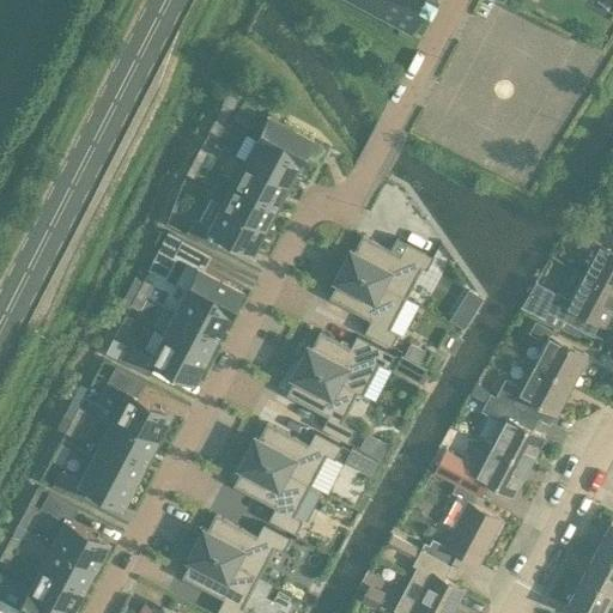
[(351,0),(411,31),(426,0),(429,0),(431,1),(431,0),(351,0)]
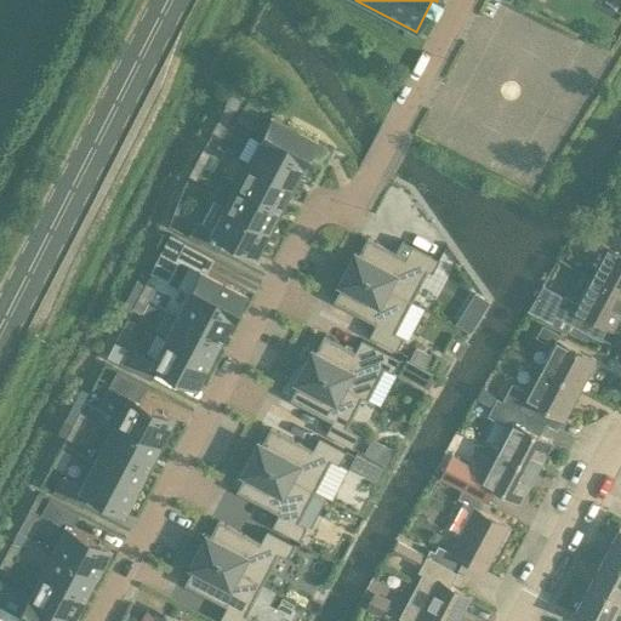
[(227,123),(234,110),(226,106),(218,119),(227,123)]
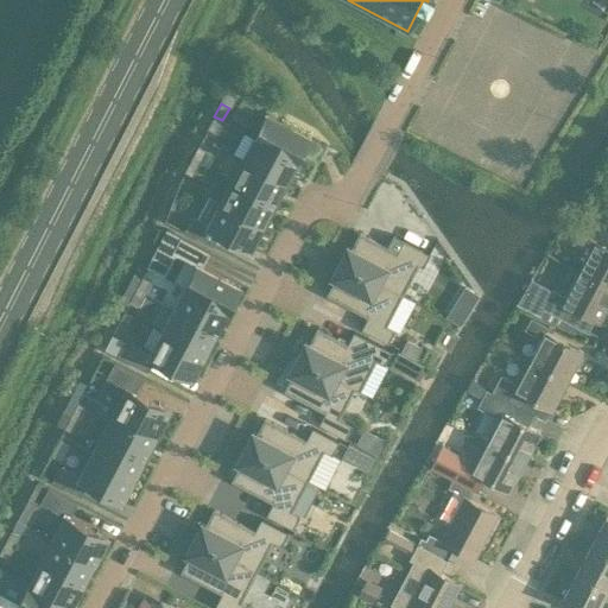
[(310,135),(267,113),(254,138),(297,159),(310,135)]
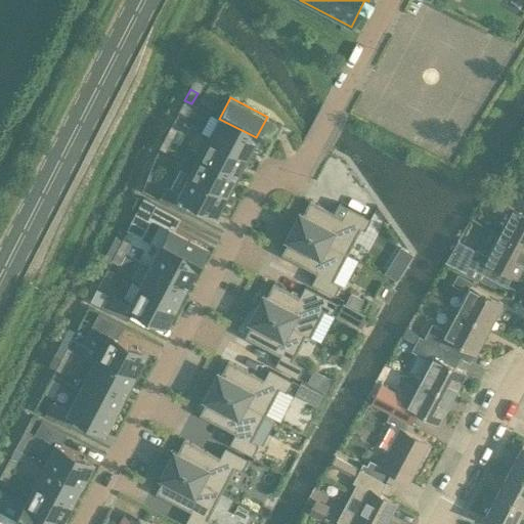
[(179,111),(186,115),(191,103),(184,100),(179,111)]
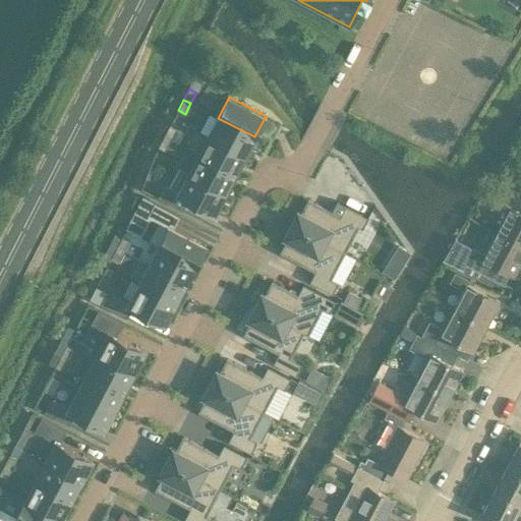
[(210,113),(199,131),(209,136),(244,155),(254,136),(218,118),(210,113)]
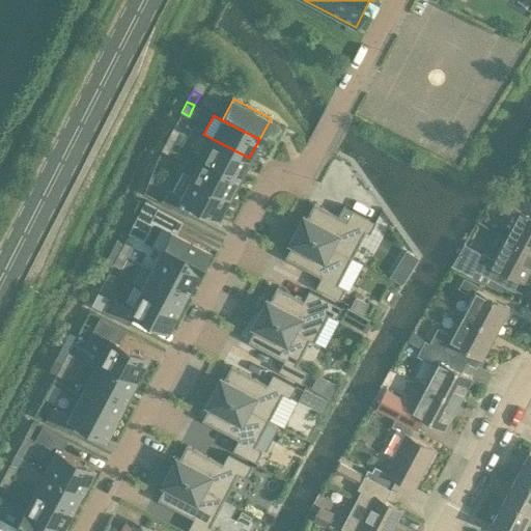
[(174,142),(180,132),(173,128),(167,139),(174,142)]
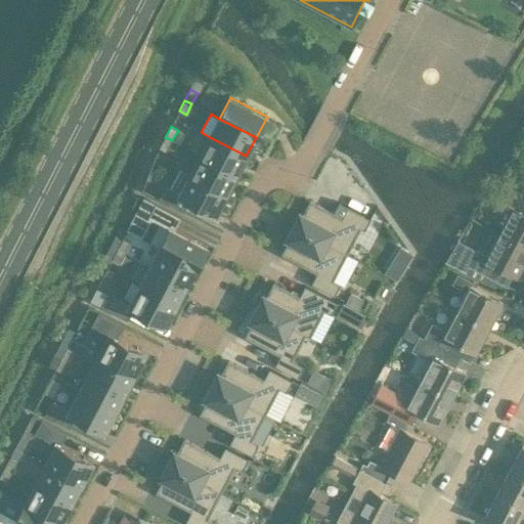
[(160,147),(167,151),(172,140),(165,137),(160,147)]
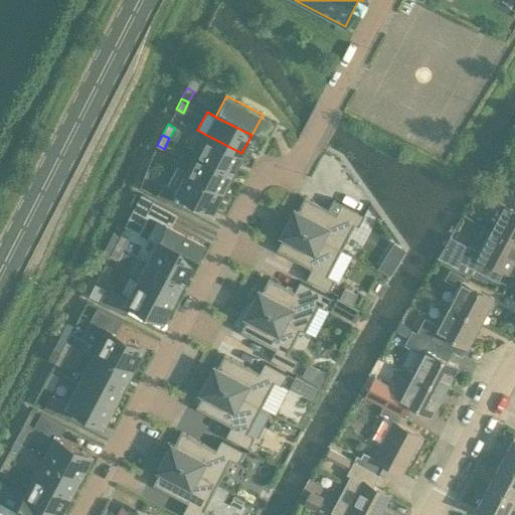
[(241,153),(206,135),(196,152),(232,171),(241,153)]
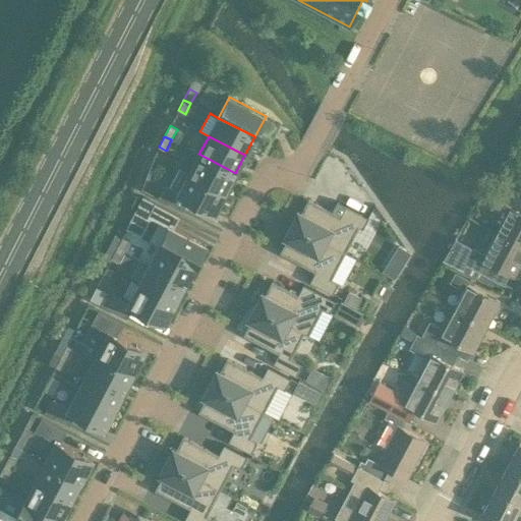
[(235,173),(198,154),(189,173),(225,191),(235,173)]
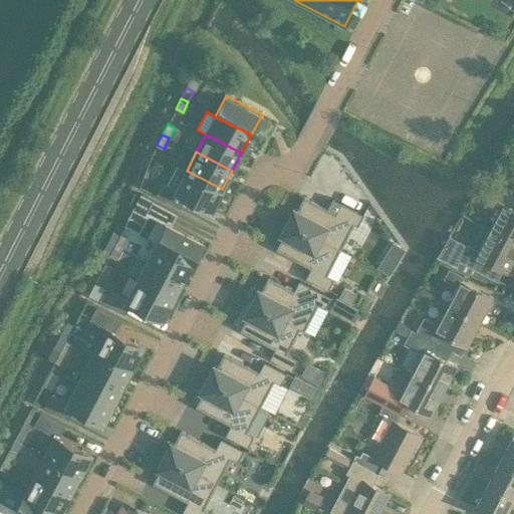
[(222,189),(187,171),(177,189),(163,182),(155,195),(180,208),(187,196),(211,209),(222,189)]
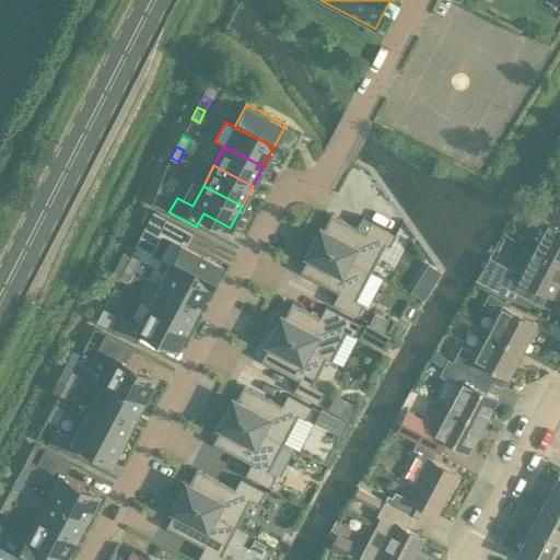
[(531,249),(559,265),(559,229),(557,228),(559,221),(559,213),(541,203),(533,221),(544,226),(531,249)]
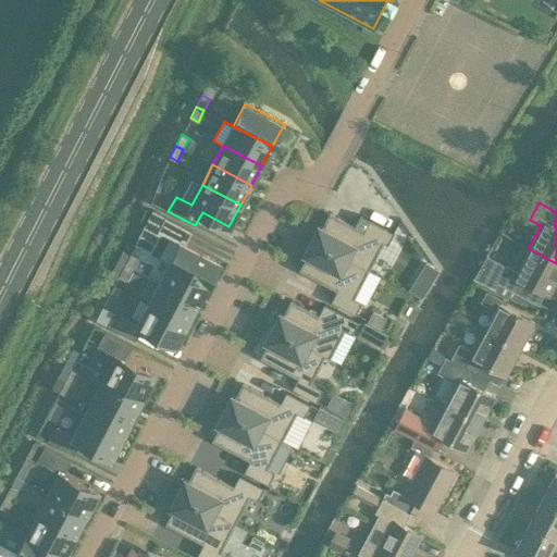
[(316,230),(311,239),(369,270),(383,243),(387,245),(394,233),(370,220),(361,215),(355,226),(330,213),(322,227),(319,225),(316,230)]
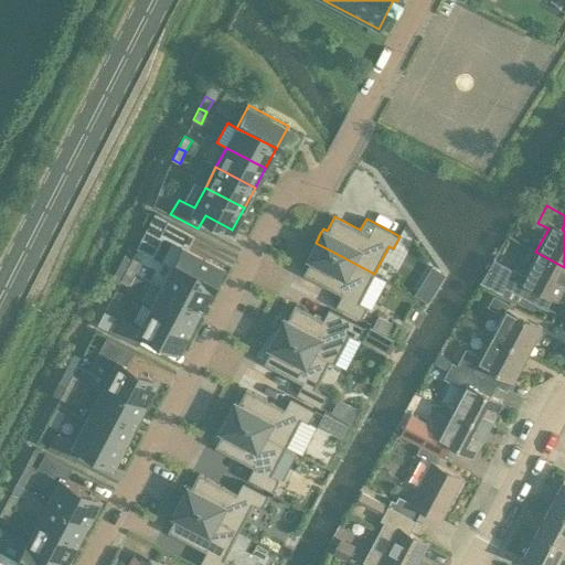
[(223,266),(188,248),(195,234),(168,220),(160,235),(183,247),(172,268),(211,288),(223,266)]
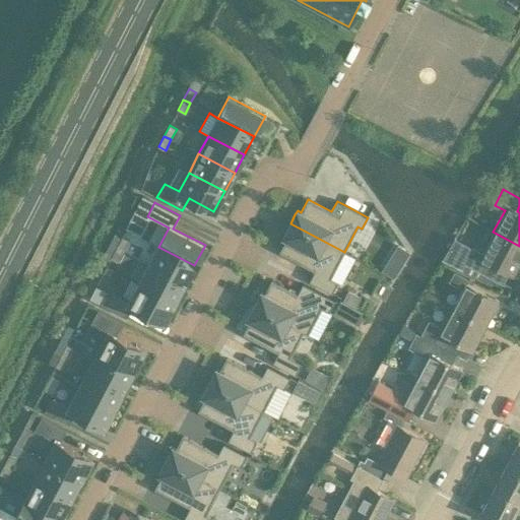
[(330,278),(344,252),(290,223),(283,237),(286,239),(280,252),(314,270),(308,280),(332,294),(337,282),(330,278)]
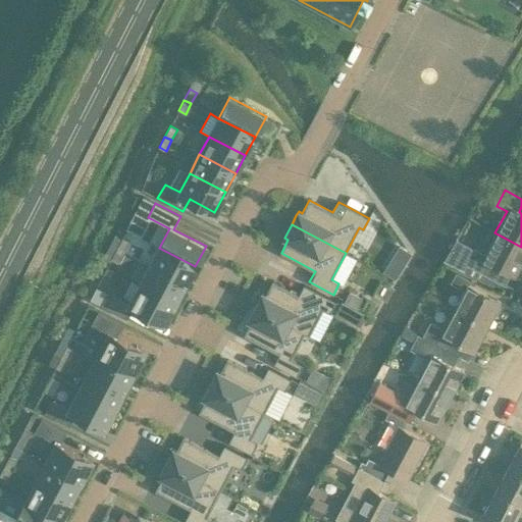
[(513,275),(521,258),(521,247),(494,232),(484,254),(473,248),(465,265),(485,275),(491,264),(513,275)]
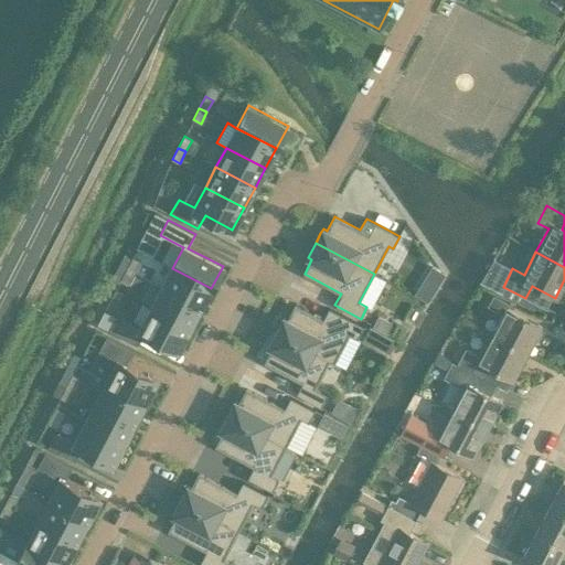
[(126,254),(120,266),(125,268),(126,269),(132,257),(126,254)]
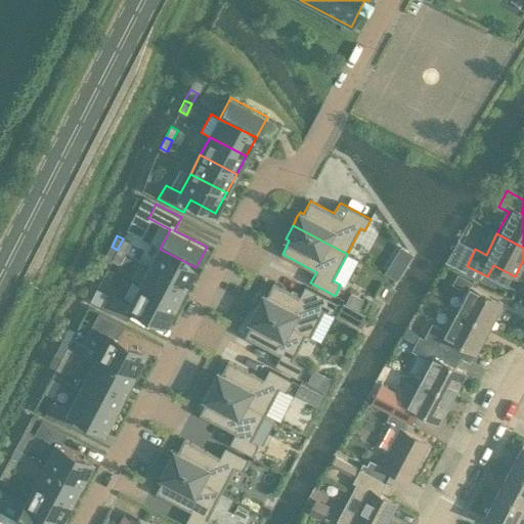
[(125,253),(130,243),(123,238),(117,250),(125,253)]
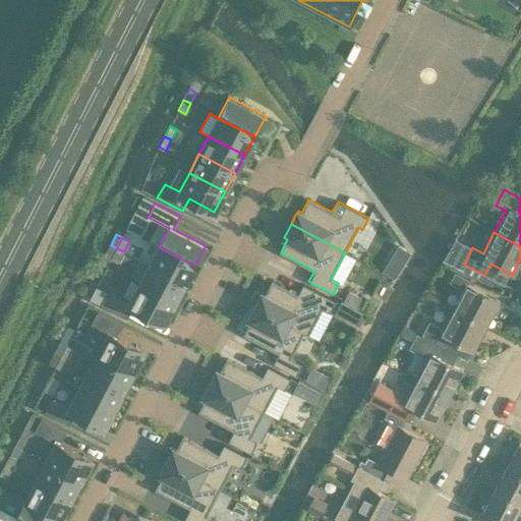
[(111,245),(105,255),(111,258),(116,248),(115,247),(111,245)]
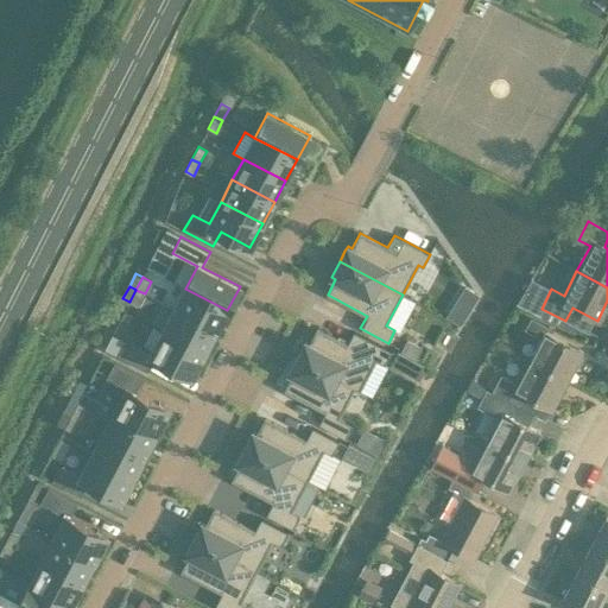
[(466,286),(456,301),(470,310),(479,295),(466,286)]
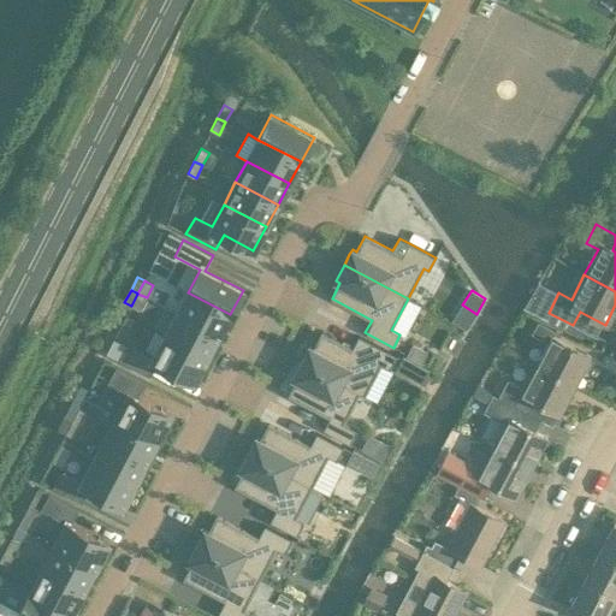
[(230,314),(188,292),(177,314),(219,336),(230,314)]
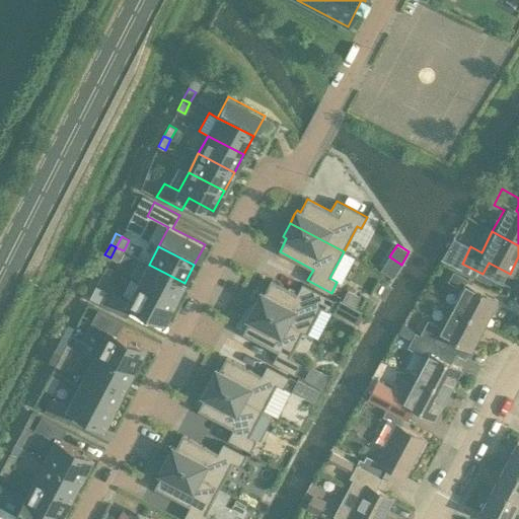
[(110,257),(118,262),(124,250),(116,247),(110,257)]
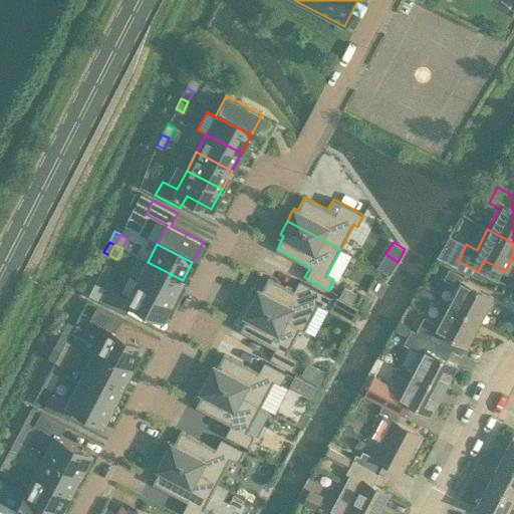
[(183,280),(148,262),(138,280),(173,298),(183,280)]
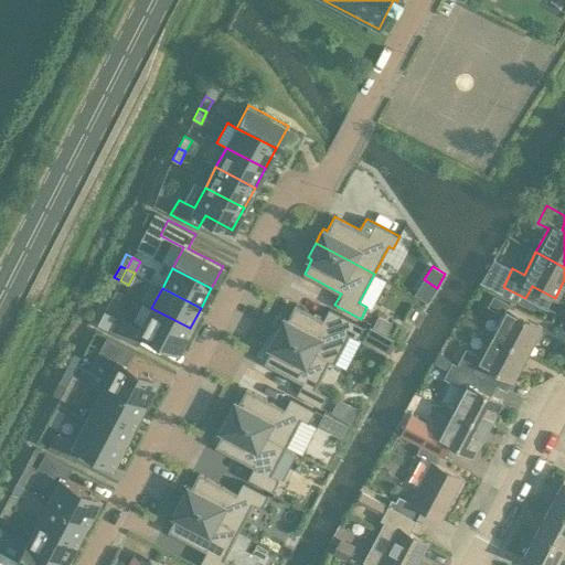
[(490,336),(526,354),(541,327),(505,309),(508,305),(491,296),(487,306),(502,313),(490,336)]
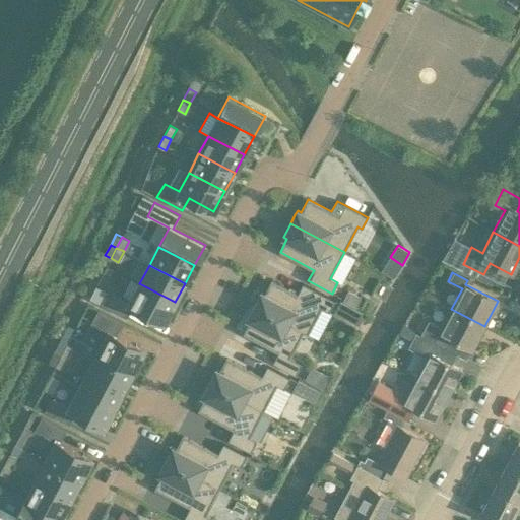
[(261,293),(254,306),(308,334),(321,308),(329,312),(335,301),(312,288),(303,284),(298,295),(271,281),(265,295),(261,293)]
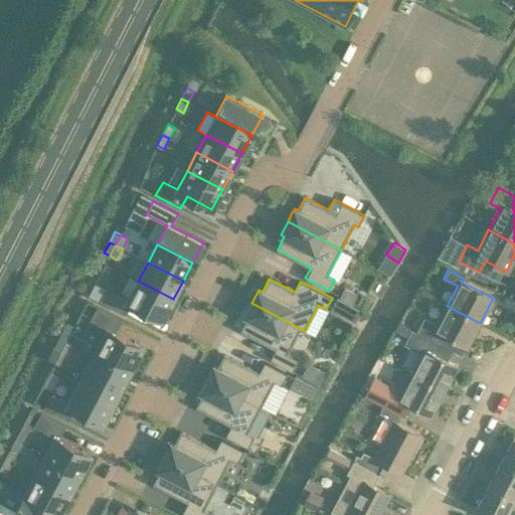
[(173,299),(138,281),(128,299),(107,288),(106,289),(100,302),(125,315),(131,302),(163,319),(168,309),(172,311),(176,302),(173,301),(173,299)]
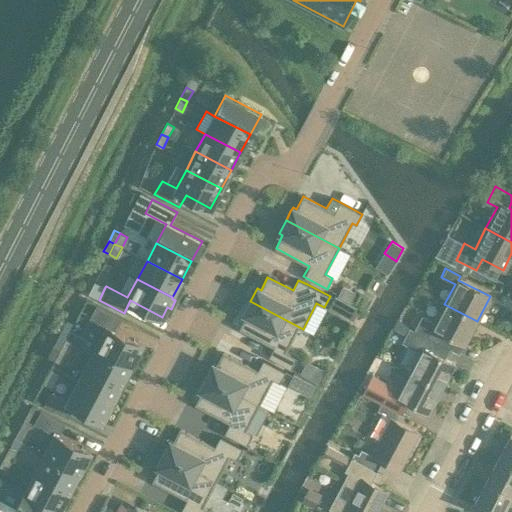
[(99,300),(105,287),(95,282),(88,294),(99,300)]
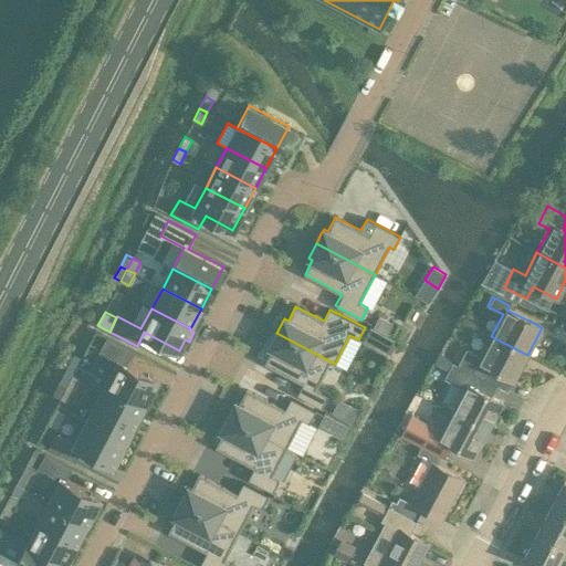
[(379,316),(374,327),(387,334),(392,324),(379,316)]
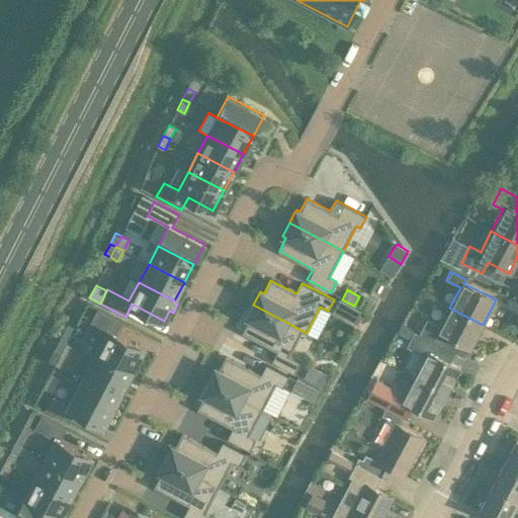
[(292,358),(307,333),(253,305),(246,318),(250,320),(243,333),(277,351),(272,361),(294,373),(300,362),(292,358)]
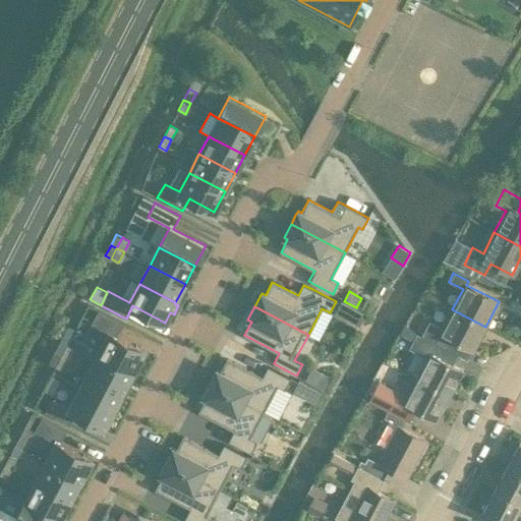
[(352,307),(346,320),(357,325),(362,313),(352,307)]
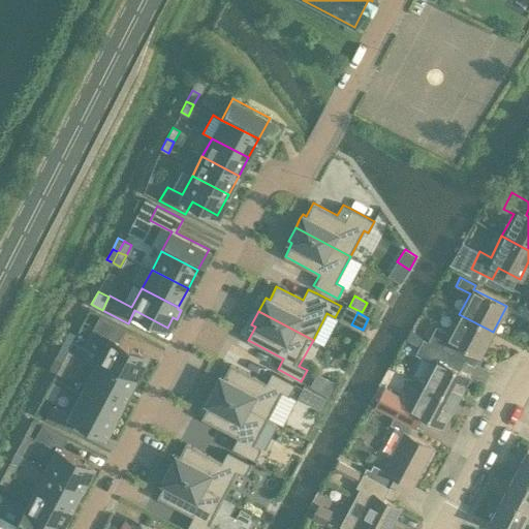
[(427,342),(453,355),(457,345),(479,358),(493,332),(459,314),(448,335),(434,328),(427,342)]
